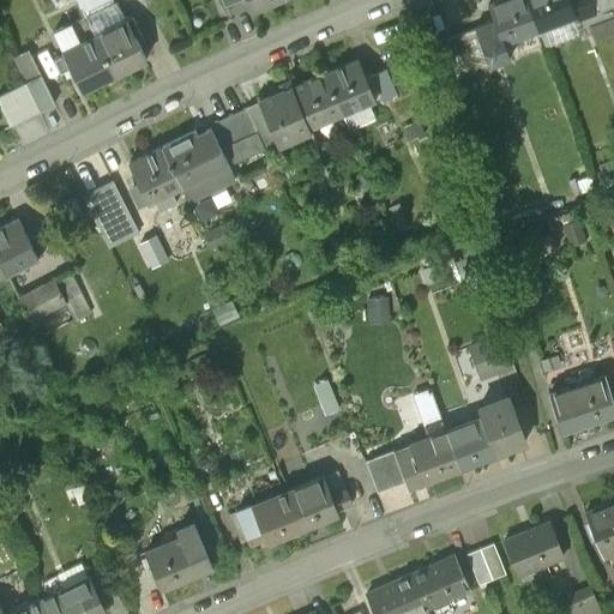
[(74,0),(83,16),(109,2),(107,0),(74,0)]
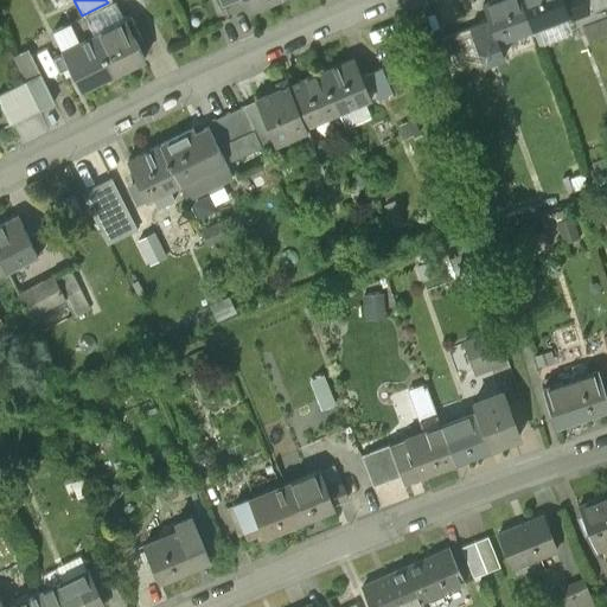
[(218,0),(221,4),(230,0),(243,0),(248,11),(274,0),(218,0)]
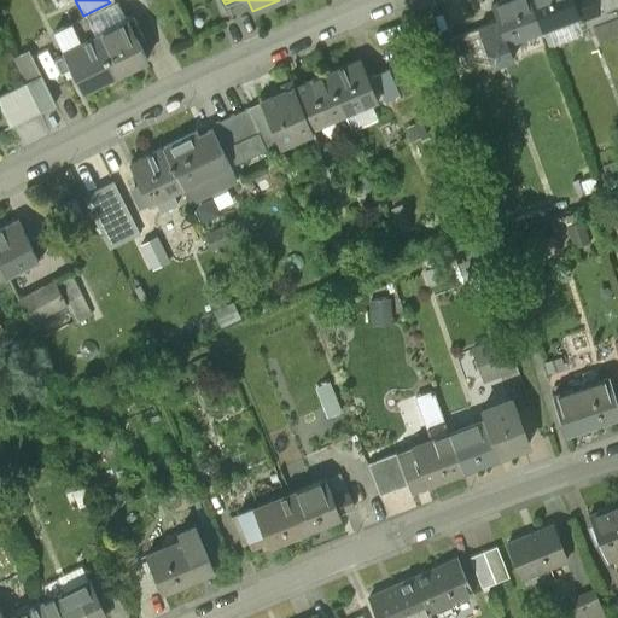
[(530,0),(511,0),(493,7),(499,22),(481,28),(490,54),(495,66),(513,59),(507,44),(542,30),(530,0)]
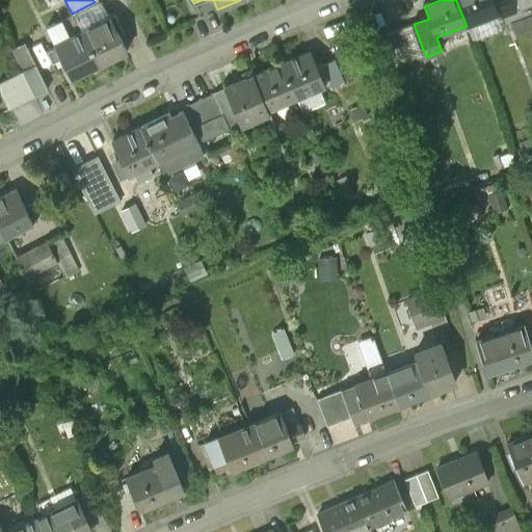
[(456,0),(467,26),(497,15),(499,19),(515,12),(510,0),(456,0)]
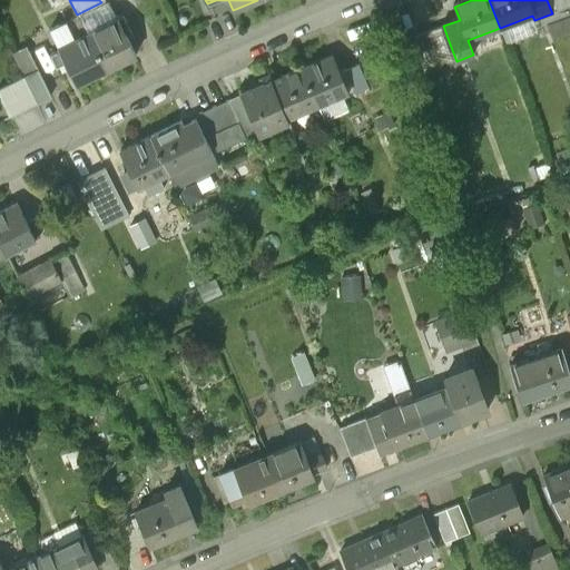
[(569,0),(547,0),(552,13),(569,7),(569,0)]
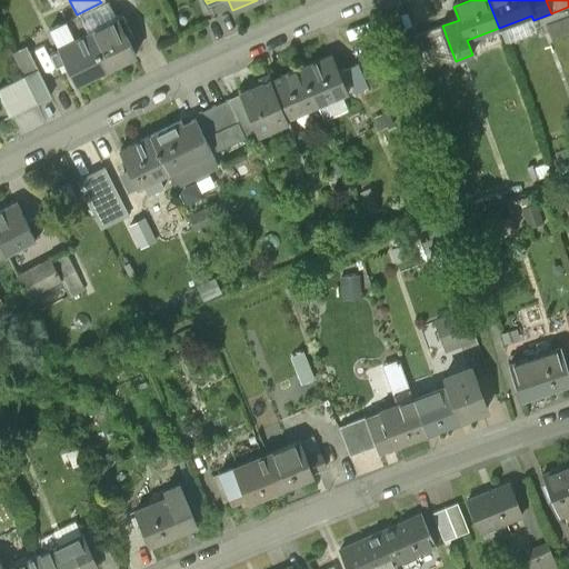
[(127,30),(121,19),(111,23),(101,2),(77,15),(86,33),(105,69),(133,53),(122,32),(127,30)]
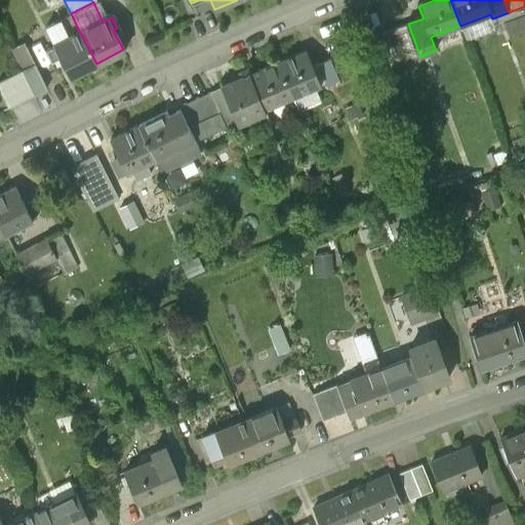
[(52,44),(79,31),(71,13),(44,28),(52,44)]
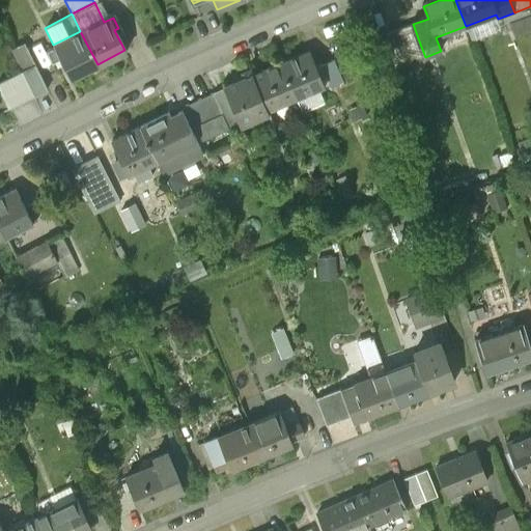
[(421,47),(413,24),(388,33),(395,56),(421,47)]
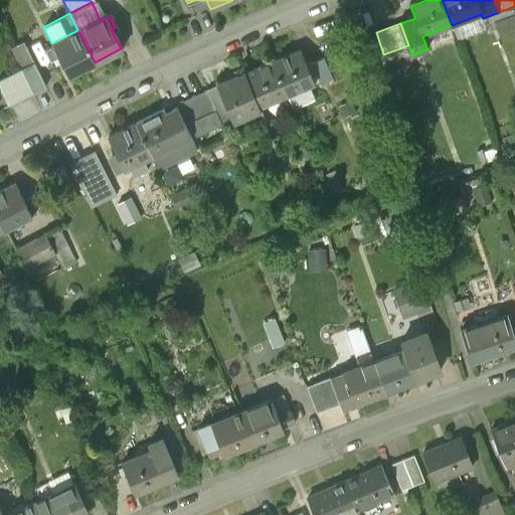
[(68,75),(95,62),(77,30),(51,43),(52,45),(44,49),(50,60),(58,56),(68,75)]
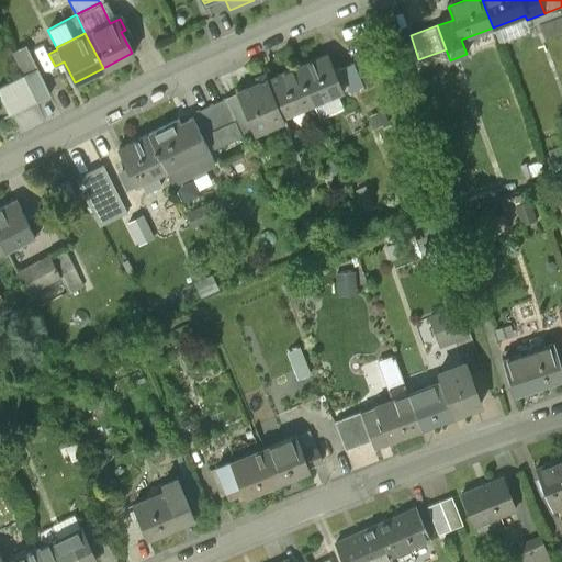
[(327,54),(296,68),(312,103),(344,91),(327,54)]
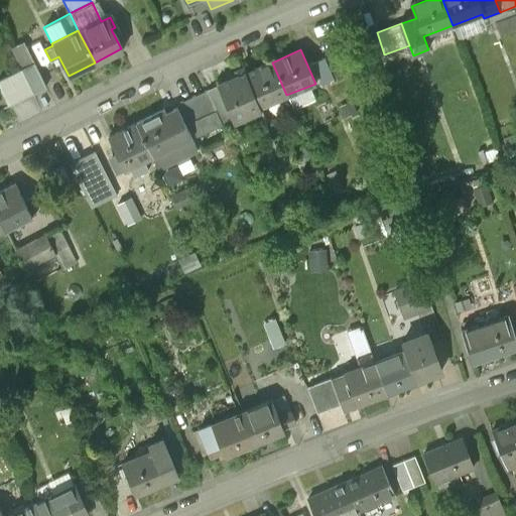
[(345,76),(337,56),(325,61),(333,81),(345,76)]
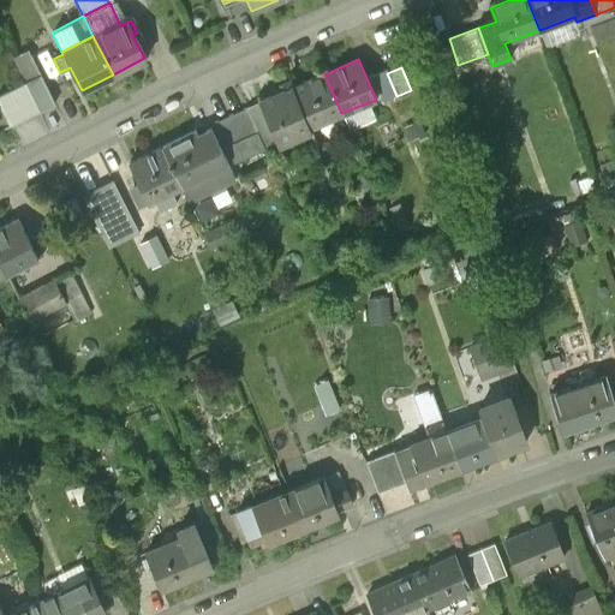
[(384,70),(371,76),(383,103),(396,97),(396,96),(387,73),(384,70)]
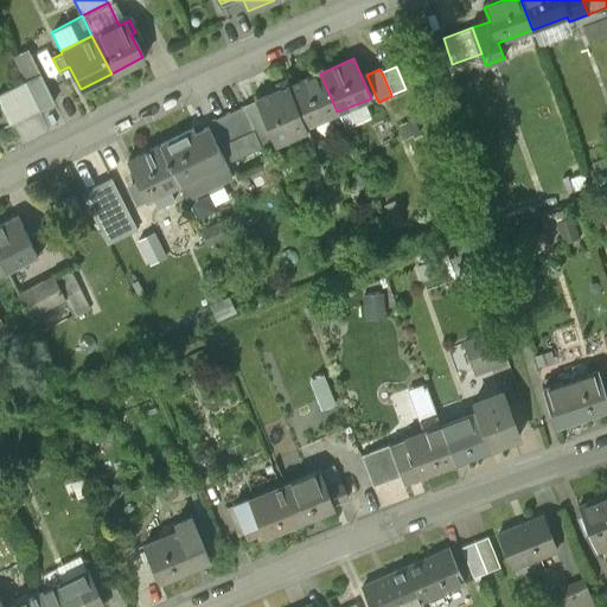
[(306,126),(337,112),(320,74),(260,100),(275,133),(280,144),(308,132),(306,126)]
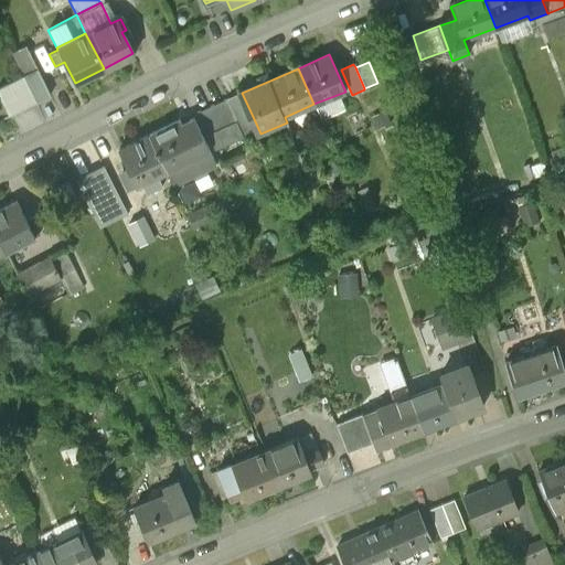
[(36,71),(23,76),(35,103),(49,96),(36,71)]
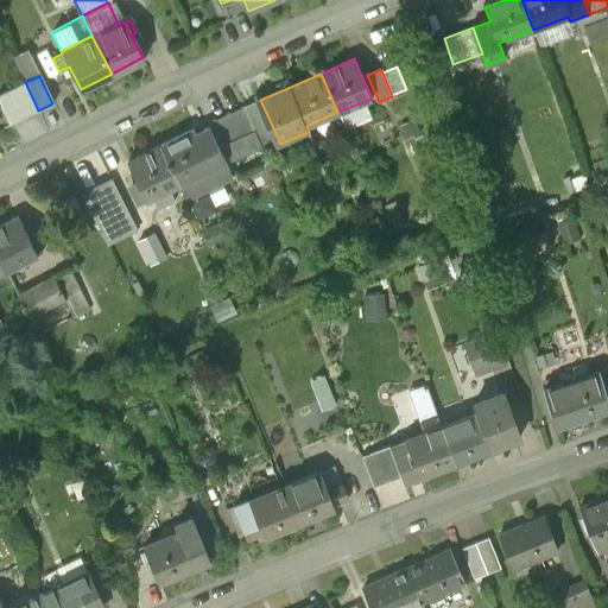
[(38,111),(25,82),(0,94),(0,107),(8,125),(38,111)]
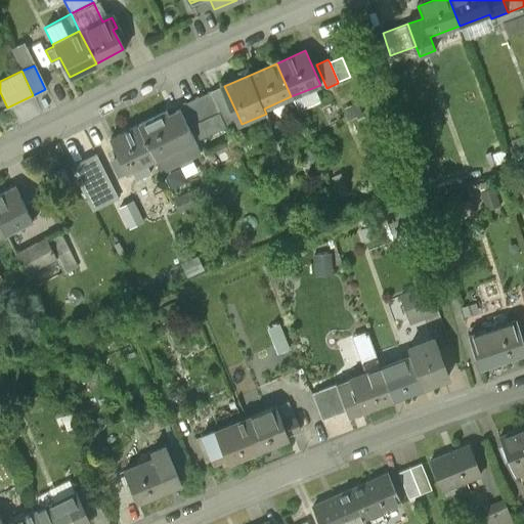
[(237,115),(224,86),(210,93),(222,121),(237,115)]
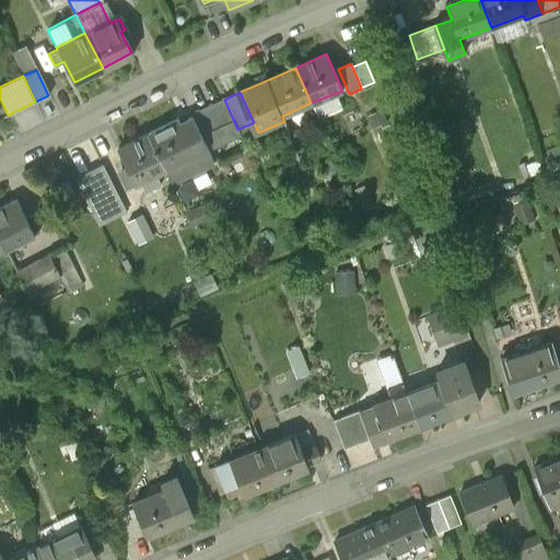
[(321,115),(346,107),(341,93),(316,101),(321,115)]
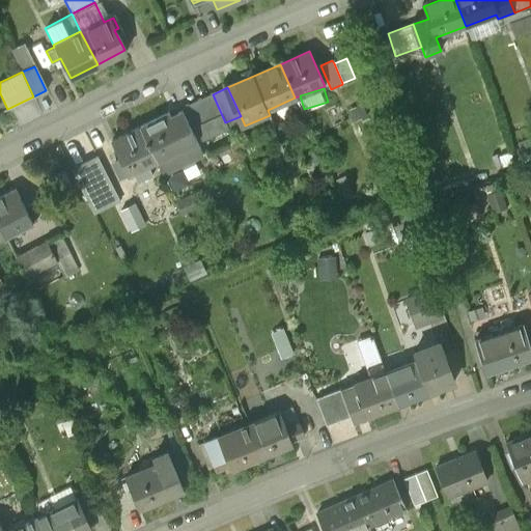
[(225,122),(213,94),(187,106),(202,141),(228,129),(225,122)]
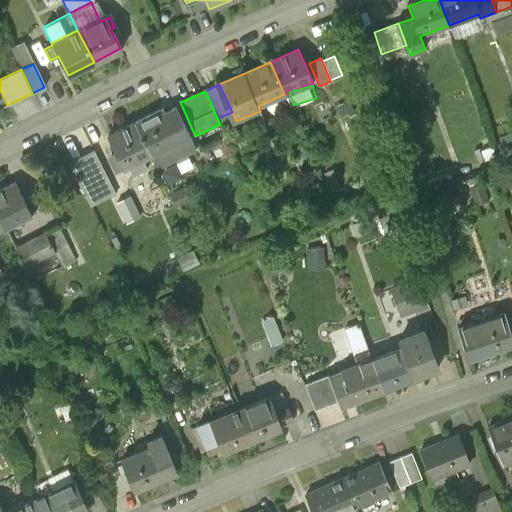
[(165,113),(163,109),(135,123),(150,155),(157,169),(196,151),(176,108),(165,113)]
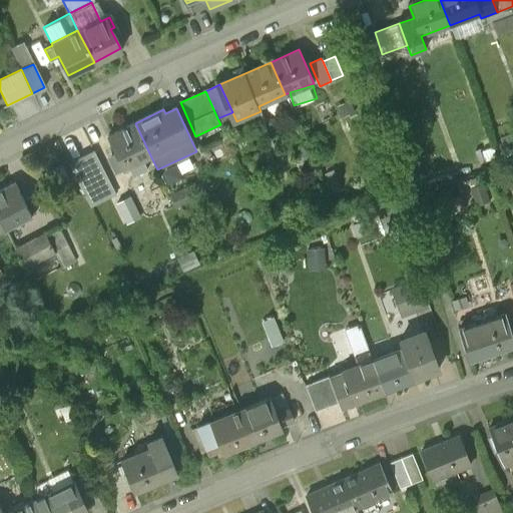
[(150,155),(135,123),(109,135),(117,152),(110,155),(118,171),(129,166),(132,174),(146,167),(142,159),(150,155)]
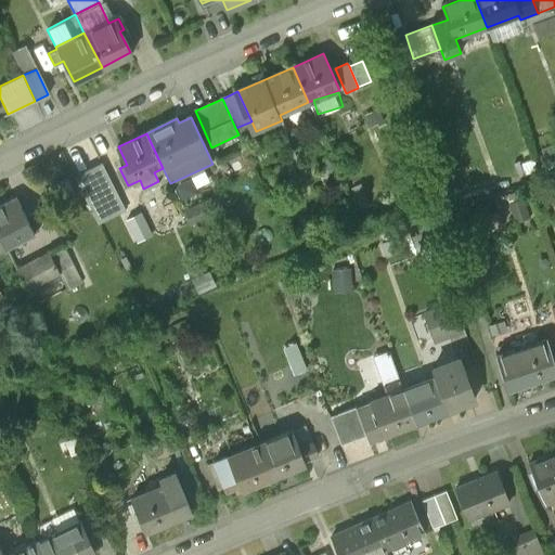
[(119,198),(102,164),(75,178),(92,213),(119,198)]
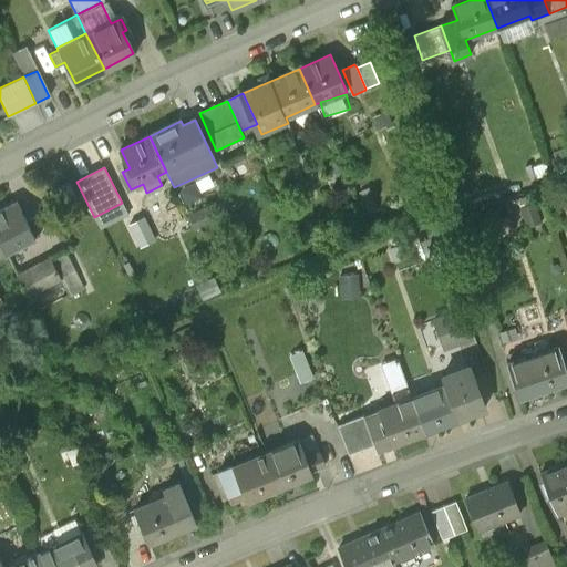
[(27,223),(17,203),(0,210),(0,244),(6,254),(40,236),(32,219),(27,223)]
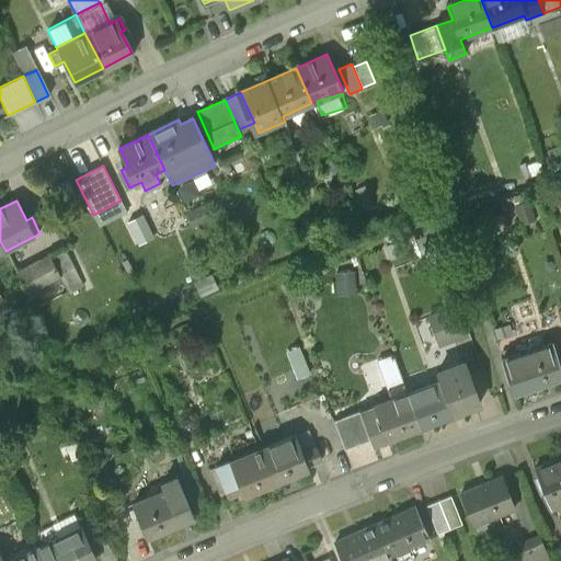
[(132,218),(144,241),(159,233),(147,210),(132,218)]
